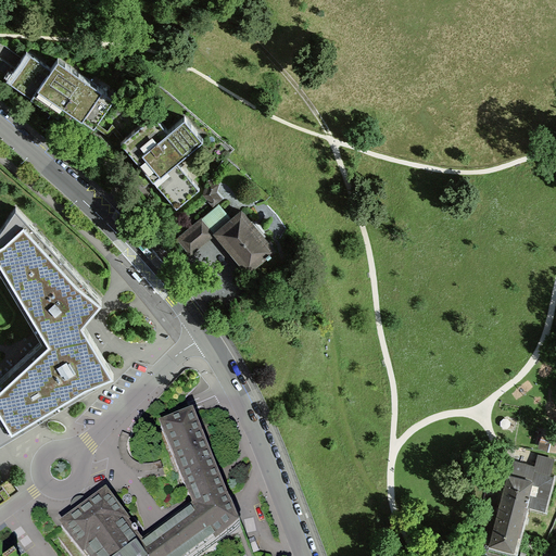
[(74,112),(95,126),(114,97),(58,58),(51,67),(26,50),(7,79),(62,117),(67,122),(74,112)]
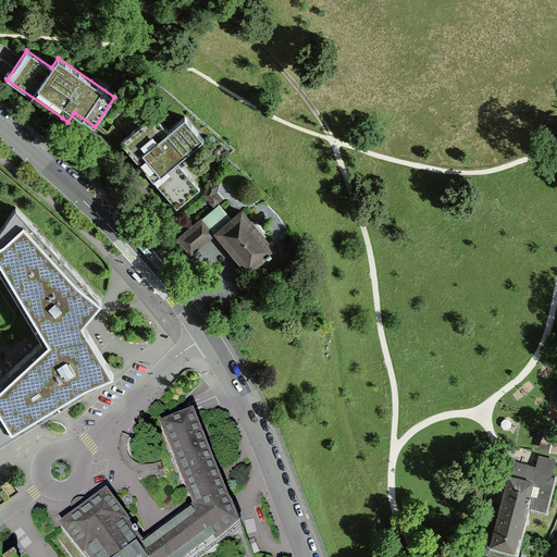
[(169,130),(155,113),(121,141),(144,168),(135,175),(140,182),(145,186),(153,180),(176,208),(200,188),(176,160),(203,138),(185,115),(169,130)]
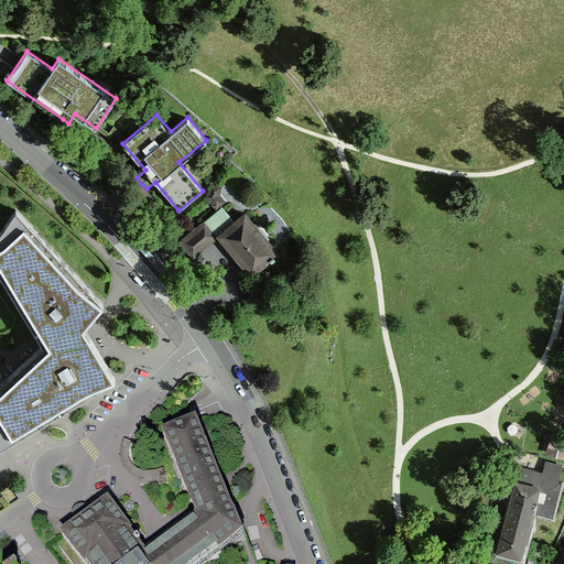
[(194,256),(218,235),(220,237),(251,274),(278,252),(245,213),(235,221),(221,207),(205,221),(205,220),(181,241),(194,256)]
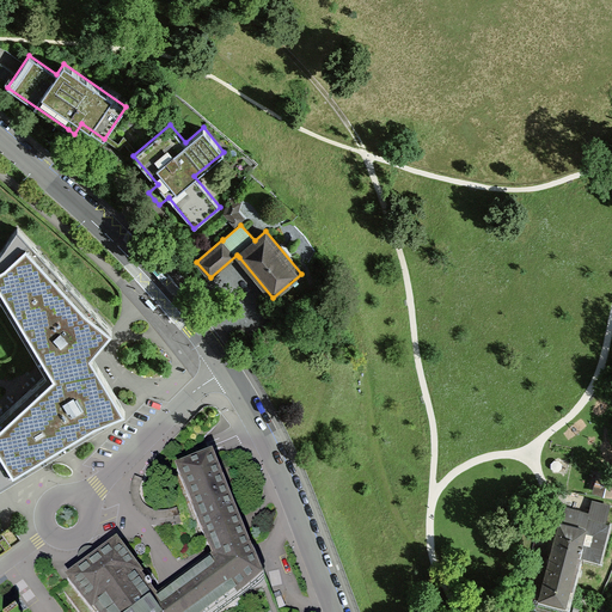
[(18,227),(0,252),(0,295),(47,373),(0,416),(0,483),(0,484),(124,409),(109,383),(91,354),(111,329),(18,227)]
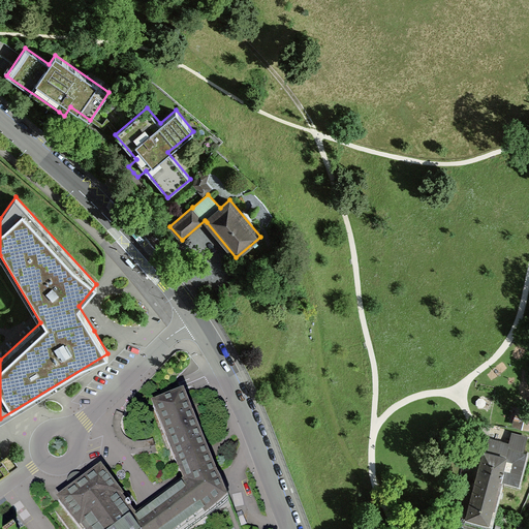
[(177,464),(186,486),(189,493),(216,480),(186,407),(181,396),(165,402),(153,406),(177,464)]
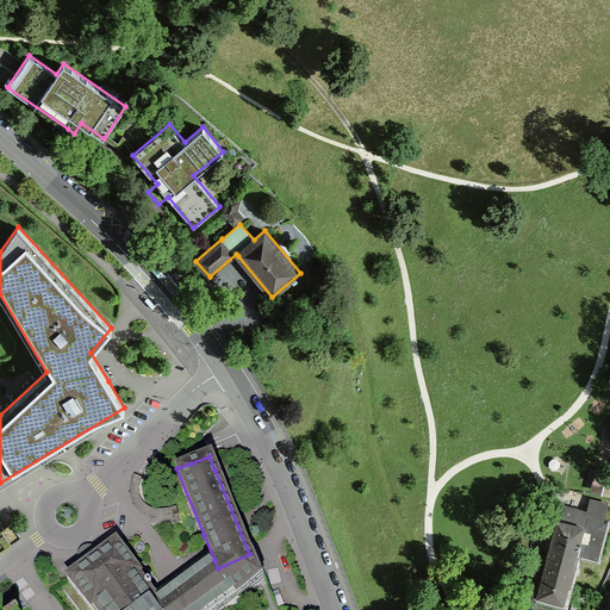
[(609,473),(597,471),(593,489),(609,492),(609,473)]
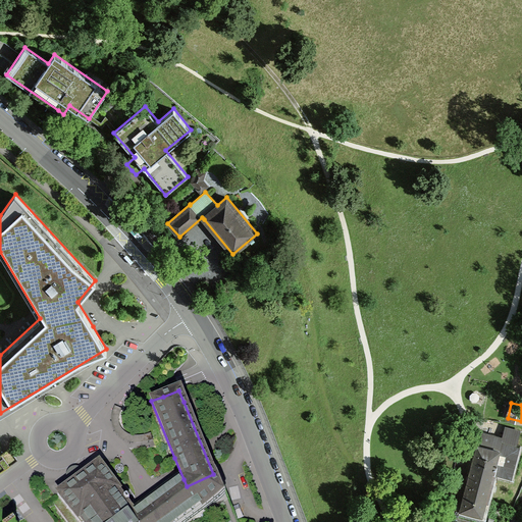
[(473,460),(474,460),(467,485),(465,492),(464,492),(458,518),(472,521),(479,521),(486,500),(487,500),(494,473),(511,478),(520,447),(516,446),(520,430),(505,426),(503,437),(481,431),(478,444),(477,444),(473,460)]
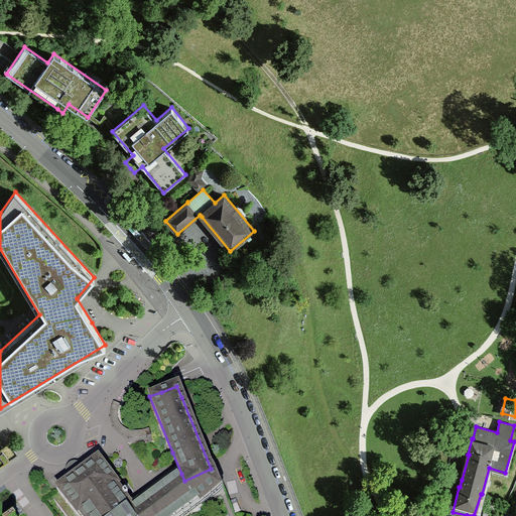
[(56,489),(76,515),(98,515),(123,498),(116,489),(118,487),(98,460),(82,471),(80,469),(76,472),(71,475),(73,478),(56,489)]
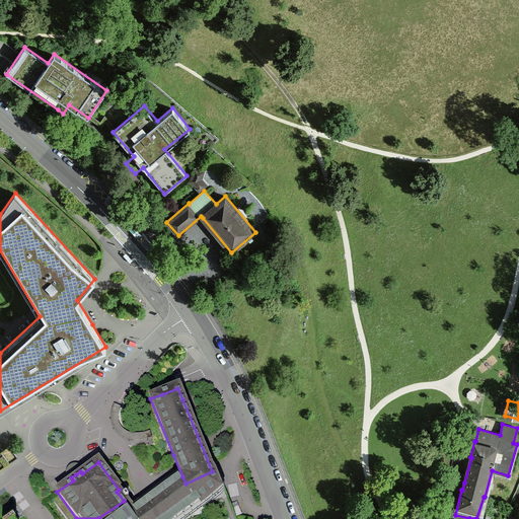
[(183,518),(221,493),(213,471),(212,471),(186,484),(182,476),(174,482),(173,479),(142,503),(144,504),(139,508),(135,503),(133,503),(128,507),(126,504),(129,502),(126,499),(124,501),(98,518),(183,518)]
